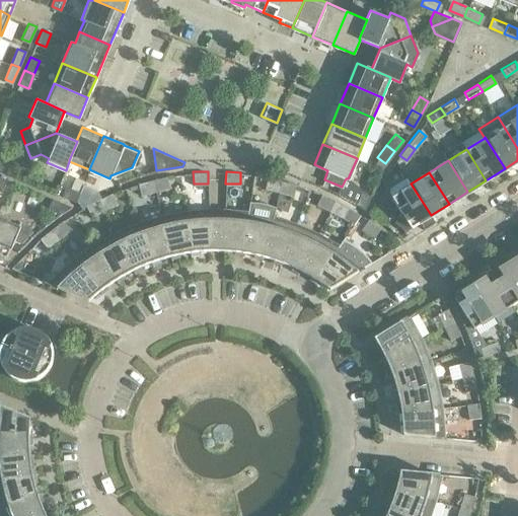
[(166,175),(152,178),(155,191),(169,187),(166,175)]
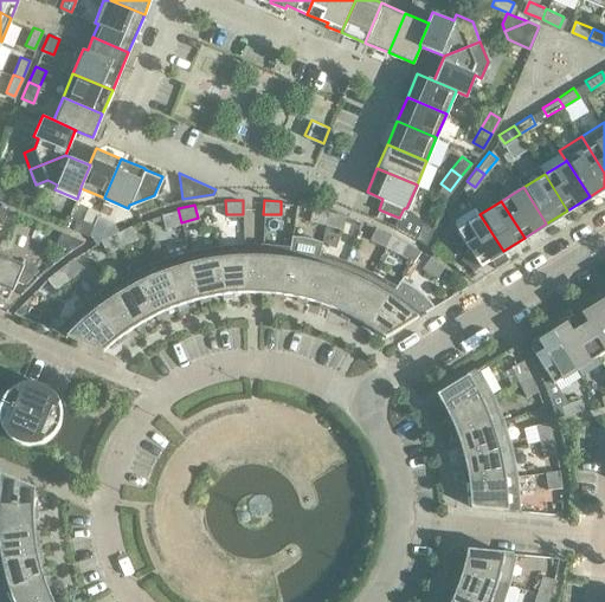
[(309,219),(326,224),(329,209),(313,206),(309,219)]
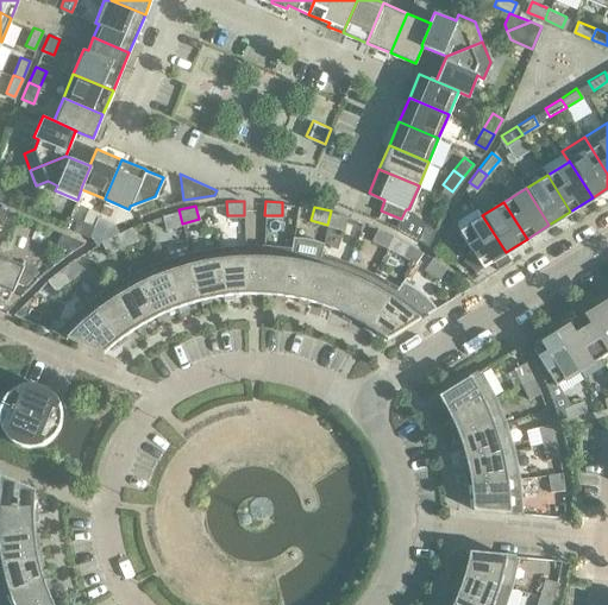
[(493,259),(499,268),(511,260),(506,252),(482,215),(481,216),(475,208),(458,219),(457,225),(459,229),(471,249),(463,259),(476,270),(493,259)]
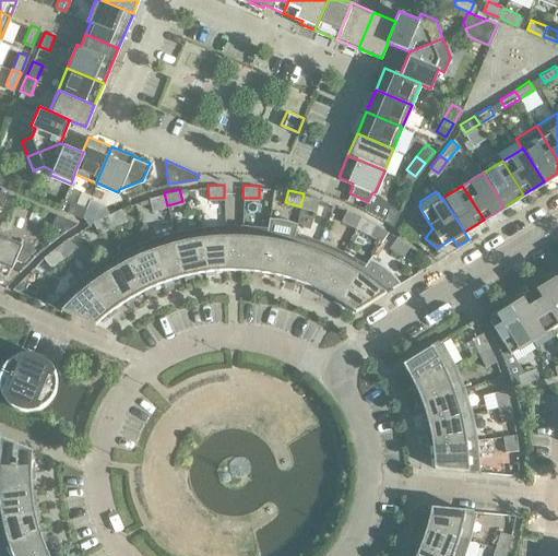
[(164,192),(149,197),(152,209),(167,205),(164,192)]
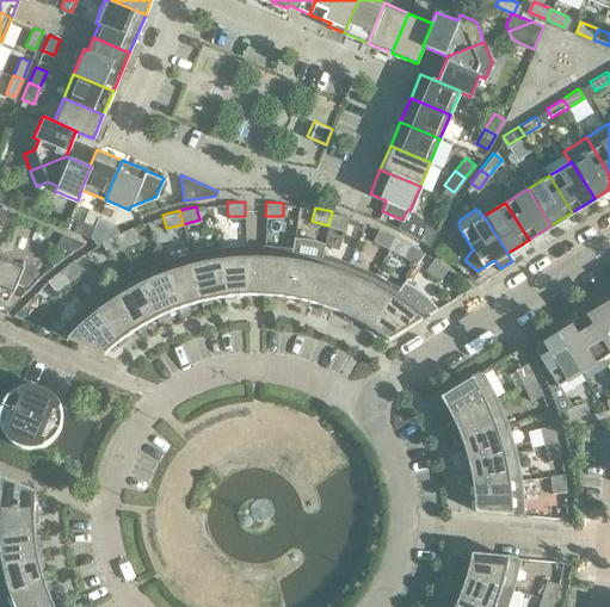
[(345,229),(349,216),(332,211),(328,225),(345,229)]
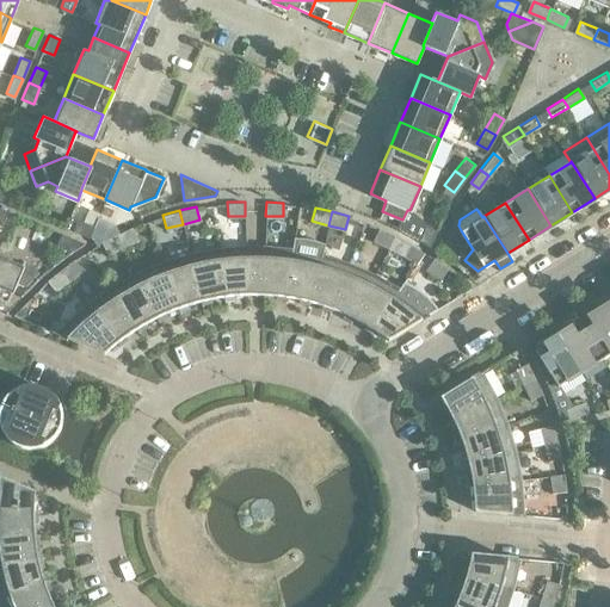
[(73,229),(90,236),(94,224),(78,218),(73,229)]
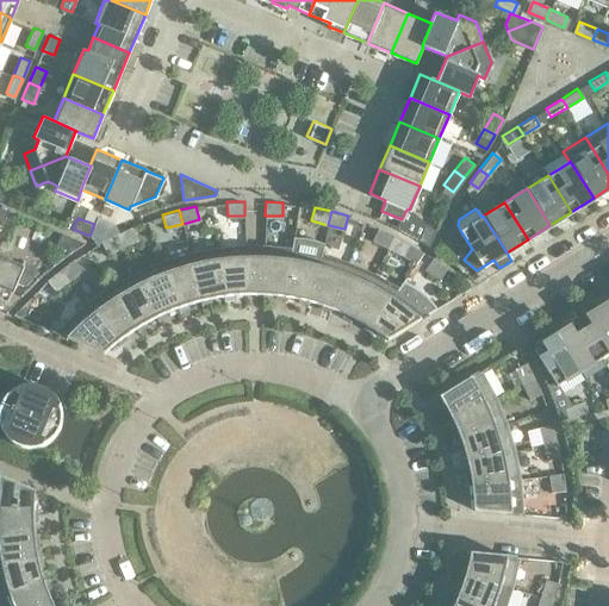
[(436,227),(424,224),(418,238),(428,245),(436,227)]
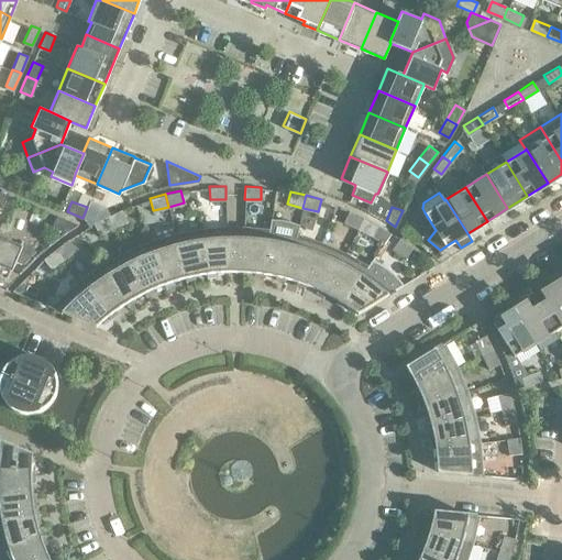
[(121,208),(107,215),(113,227),(128,220),(121,208)]
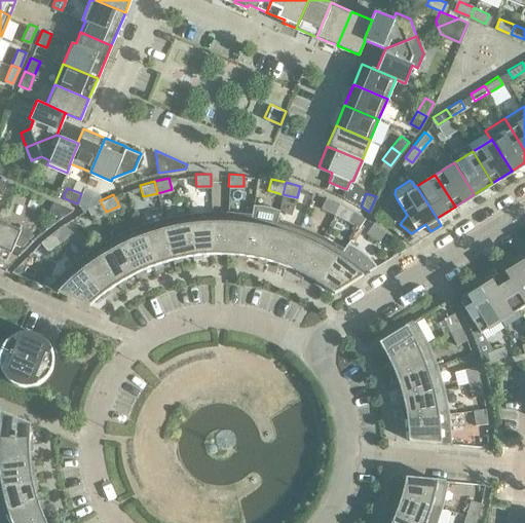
[(321,207),(334,213),(339,202),(326,195),(321,207)]
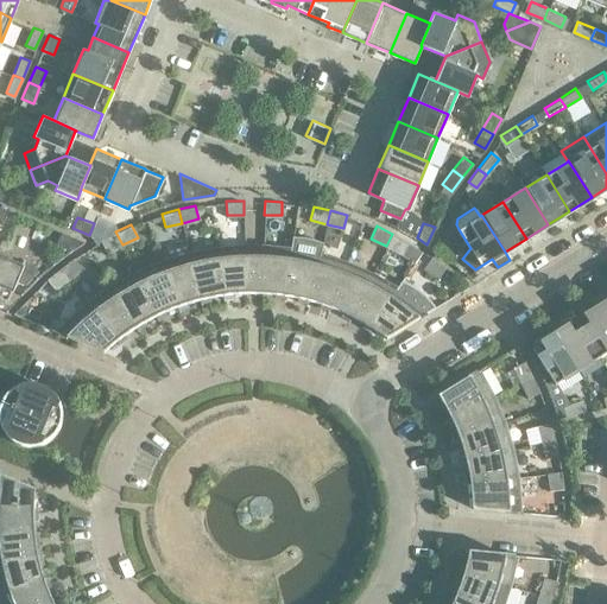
[(73,248),(84,241),(61,230),(56,242),(73,248)]
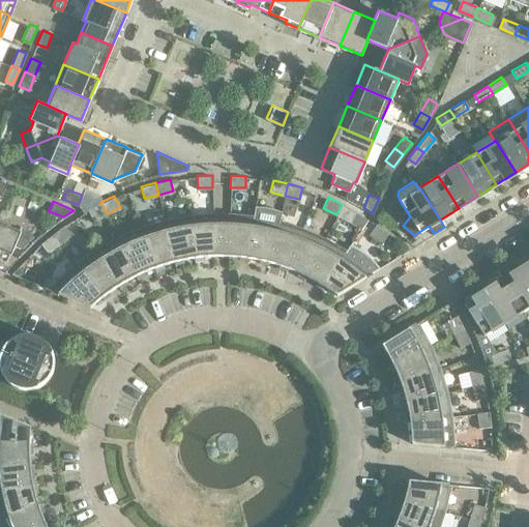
[(88,209),(93,220),(107,213),(100,202),(88,209)]
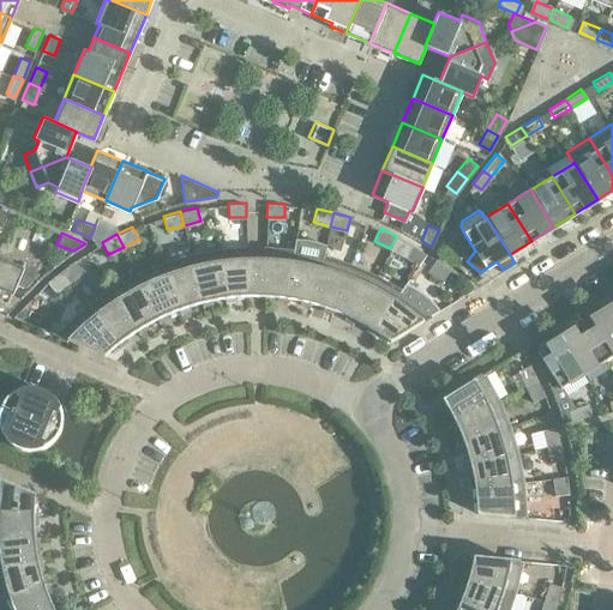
[(406,257),(412,243),(396,236),(390,248),(406,257)]
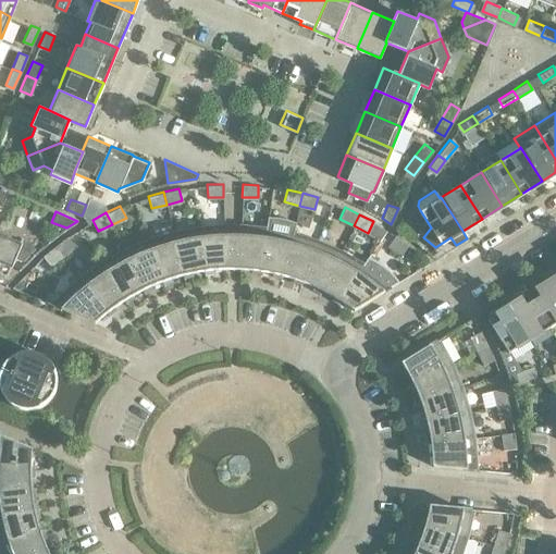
[(260,270),(282,274),(293,232),(296,221),(287,219),(278,217),(268,216),(267,226),(260,270)]
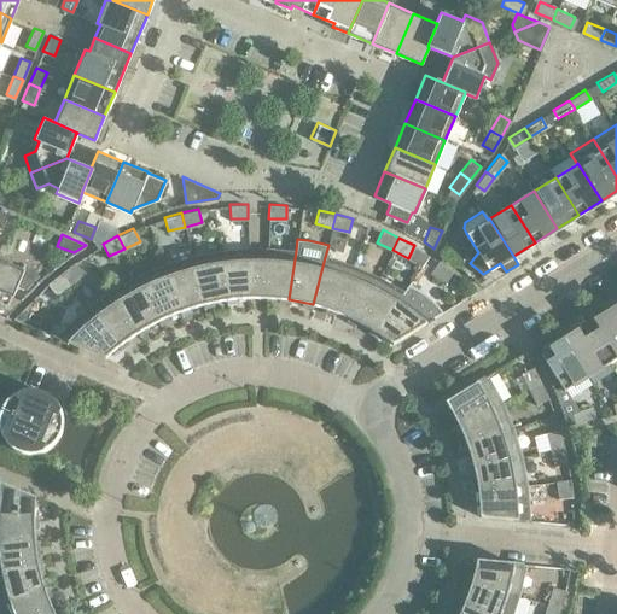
[(227,299),(251,297),(249,249),(220,251),(227,299)]
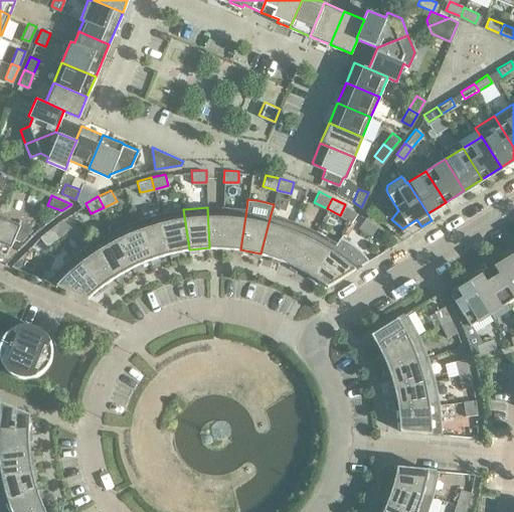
[(214,207),(207,207),(209,247),(215,246),(221,247),(222,207),(214,207)]
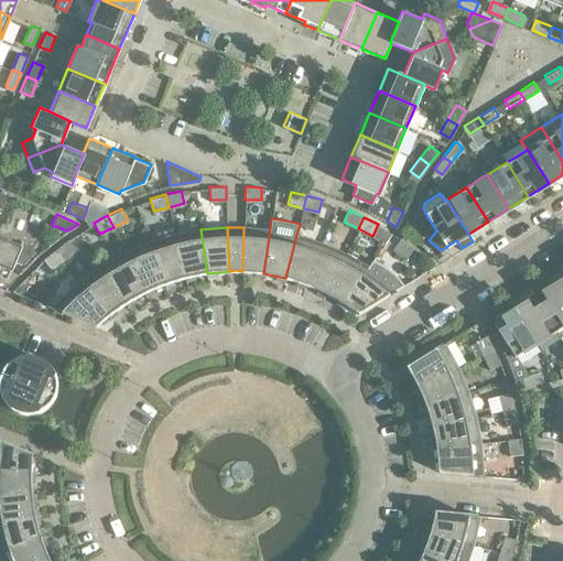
[(270,229),(244,227),(242,271),(263,273),(270,229)]
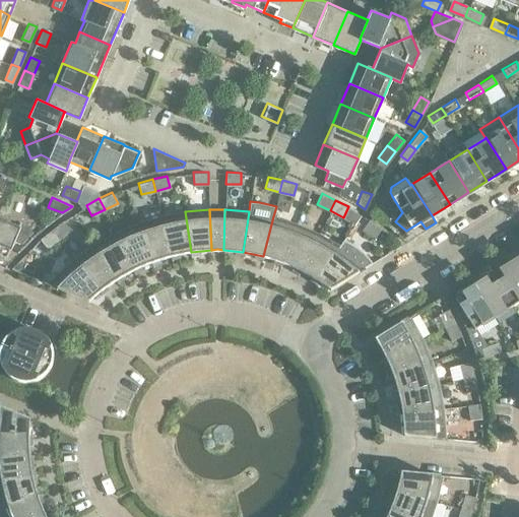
[(185,211),(161,216),(172,255),(191,252),(185,211)]
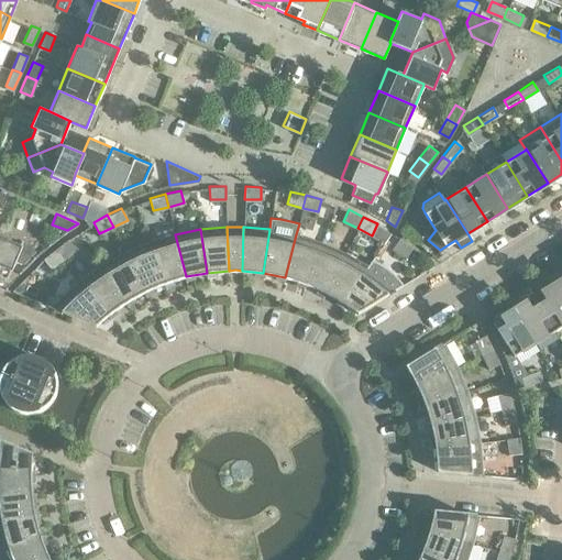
[(35,250),(34,250),(33,248),(33,246),(32,245),(31,243),(29,243),(28,242),(25,241),(24,241),(22,240),(0,231),(0,275),(7,278),(14,260),(22,263),(35,250)]
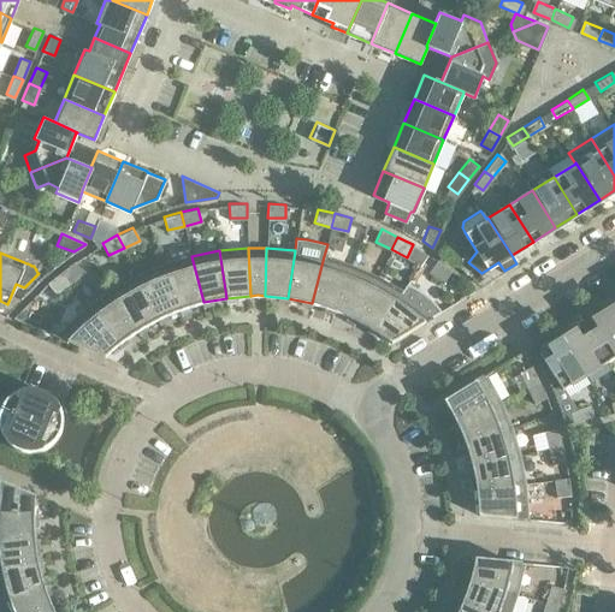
[(181,309),(203,302),(191,256),(164,265),(181,309)]
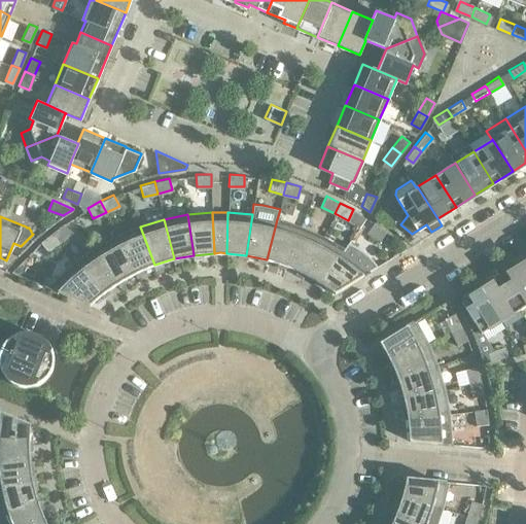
[(300,226),(277,219),(267,259),(285,266),(300,226)]
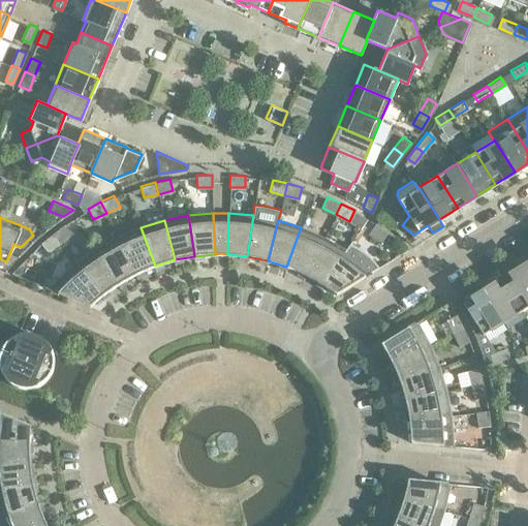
[(64,223),(52,233),(60,242),(71,233),(64,223)]
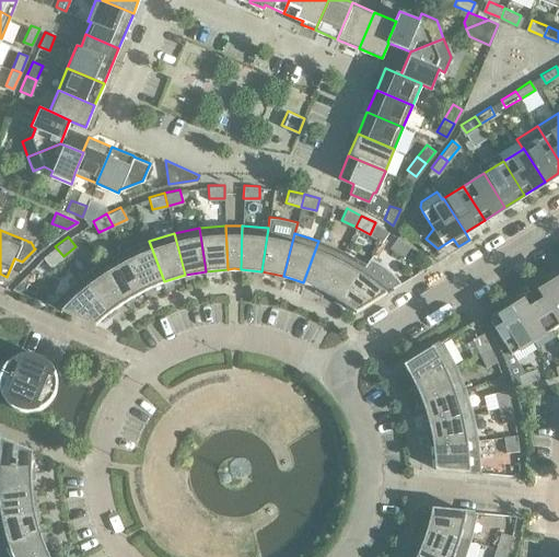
[(403,256),(410,245),(397,236),(389,246),(403,256)]
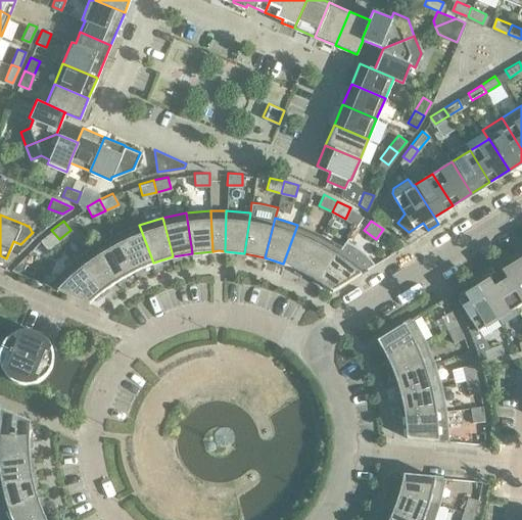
[(153,263),(139,225),(116,234),(135,271),(153,263)]
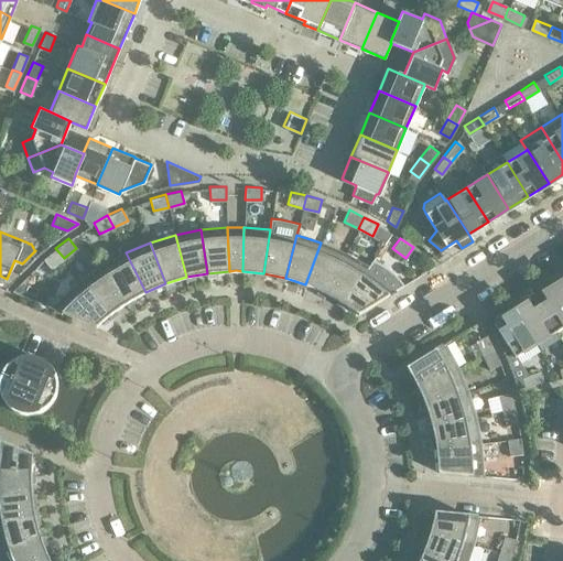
[(321,243),(305,284),(325,293),(345,254),(321,243)]
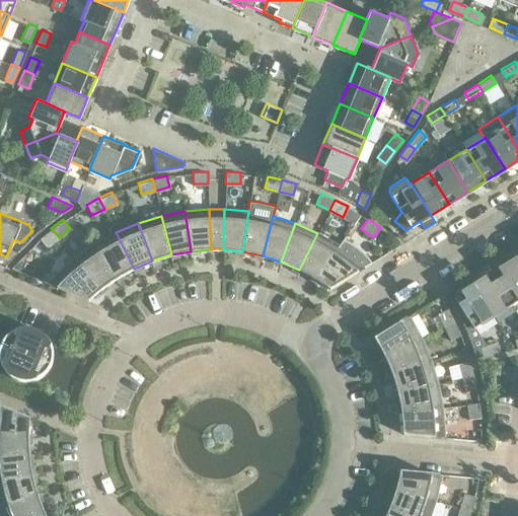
[(51,228),(40,237),(47,246),(59,237),(51,228)]
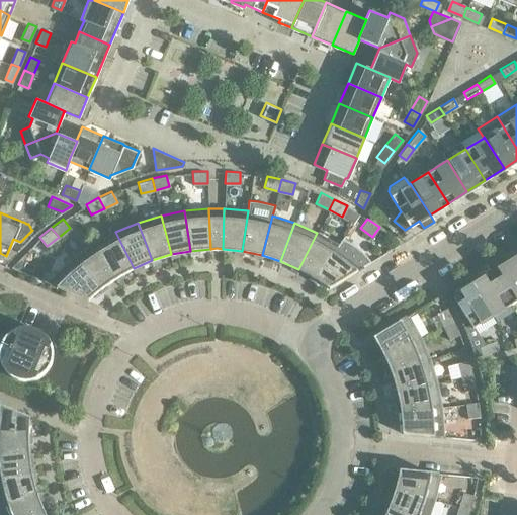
[(134,268),(115,232),(94,244),(116,277),(134,268)]
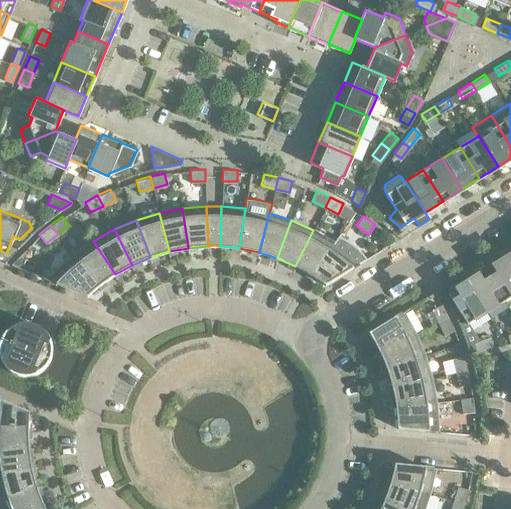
[(295,266),(312,275),(334,242),(313,230),(295,266)]
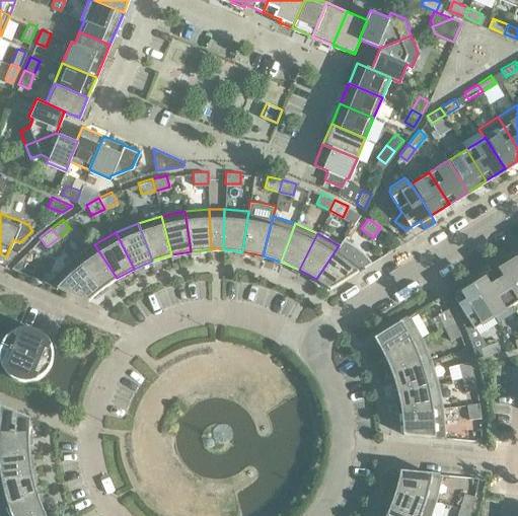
[(316,279),(329,288),(371,262),(364,252),(359,247),(352,242),(343,238),(339,245),(316,279)]
